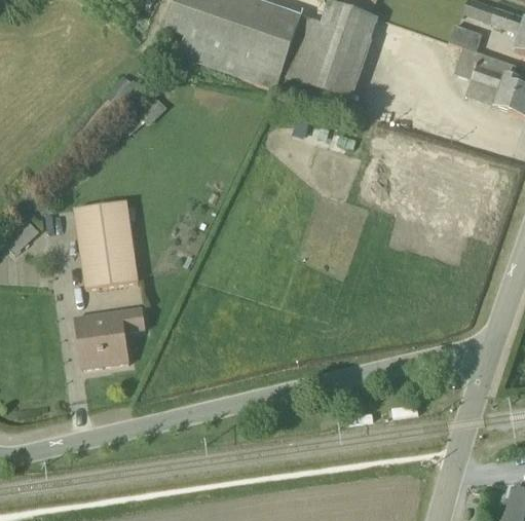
[(283,92),(344,115),(379,19),(328,1),(321,22),(258,0),(173,0),(164,29),(186,36),(179,57),(283,92)]
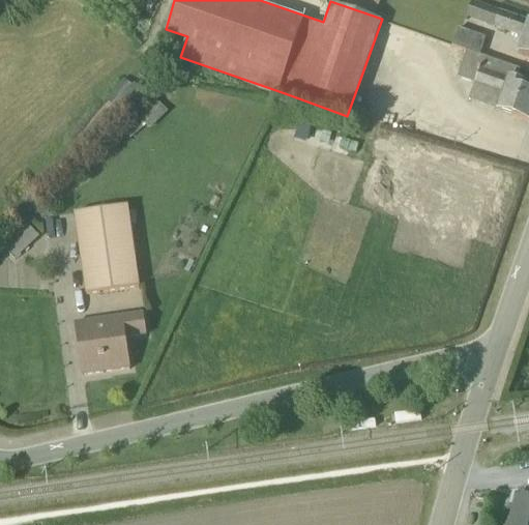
[(342,0),(375,11),(378,0),(342,0)]
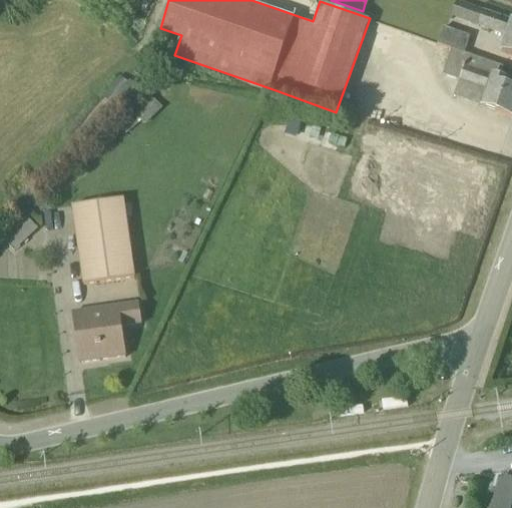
[(451,14),(504,32),(499,47),(511,51),(511,16),(466,0),(456,0),(451,14)]
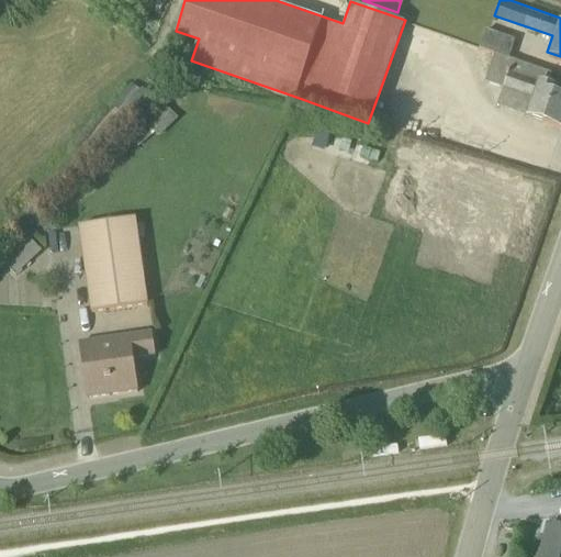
[(515,36),(485,26),(480,44),(508,54),(515,36)]
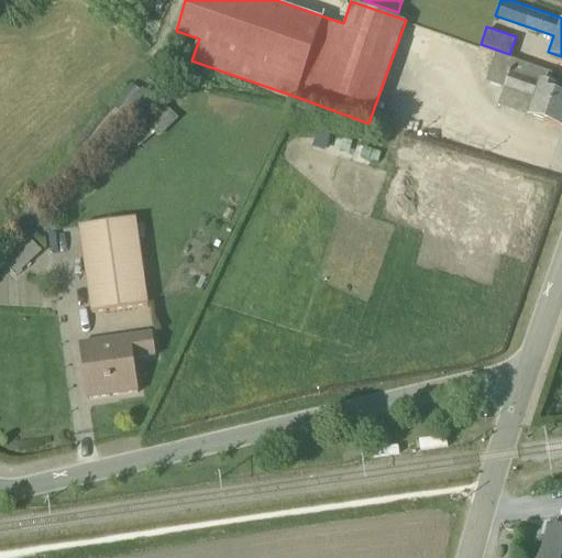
[(561,94),(555,91),(558,85),(547,81),(551,70),(495,52),(486,78),(505,84),(498,104),(561,124),(561,94)]
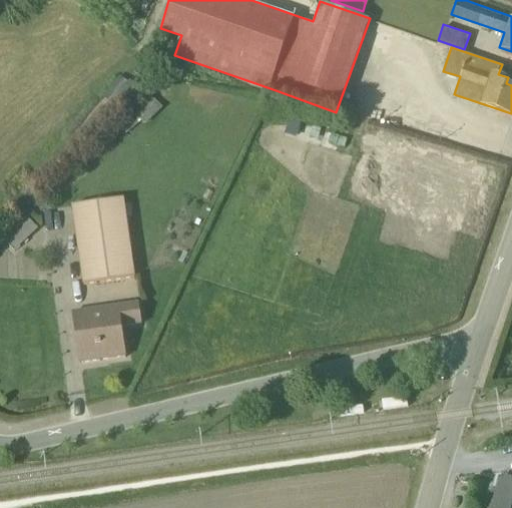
[(324,142),(329,125),(292,113),(286,129),(324,142)]
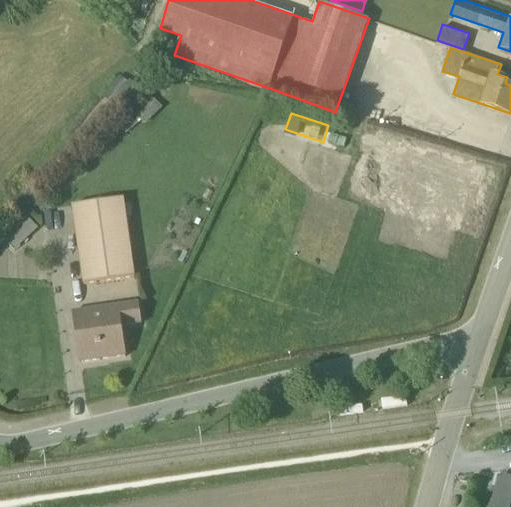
[(135,274),(123,194),(71,202),(83,281),(135,274)]
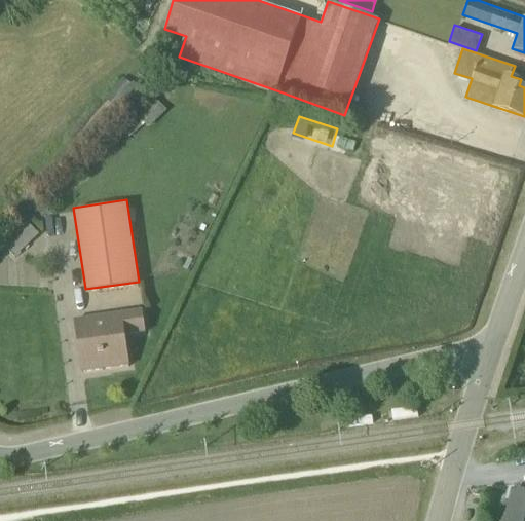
[(13,254),(39,231),(27,218),(1,240),(13,254)]
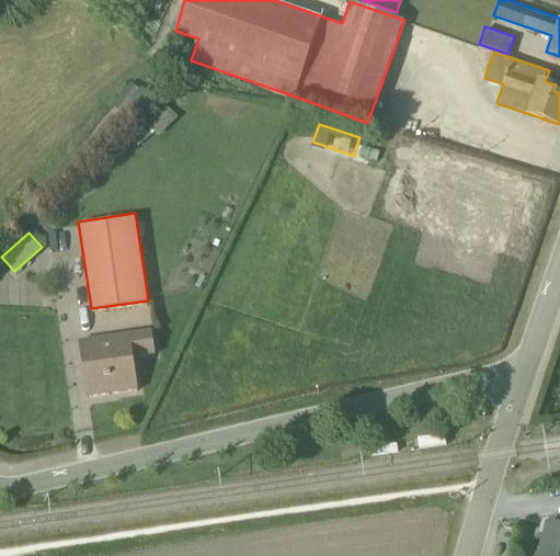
[(150,328),(79,338),(87,395),(137,388),(133,355),(153,352),(150,328)]
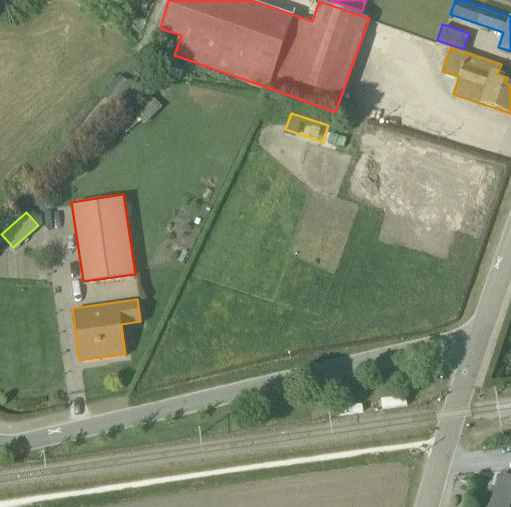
[(510,479),(499,476),(491,506),(510,506),(510,479)]
